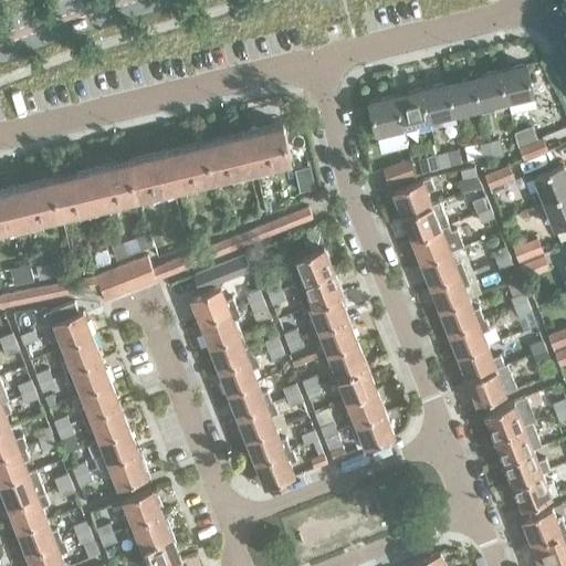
[(500,71),(507,101),(534,95),(526,64),(500,71)]
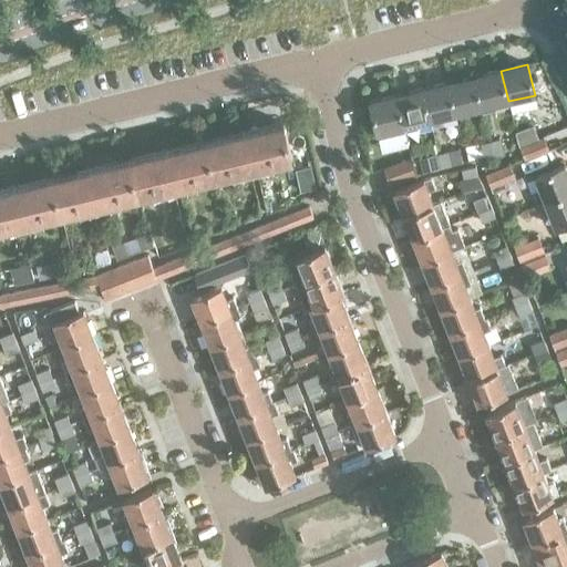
[(483,111),(496,109),(495,104),(508,101),(501,71),(475,76),(482,107),(483,111)]
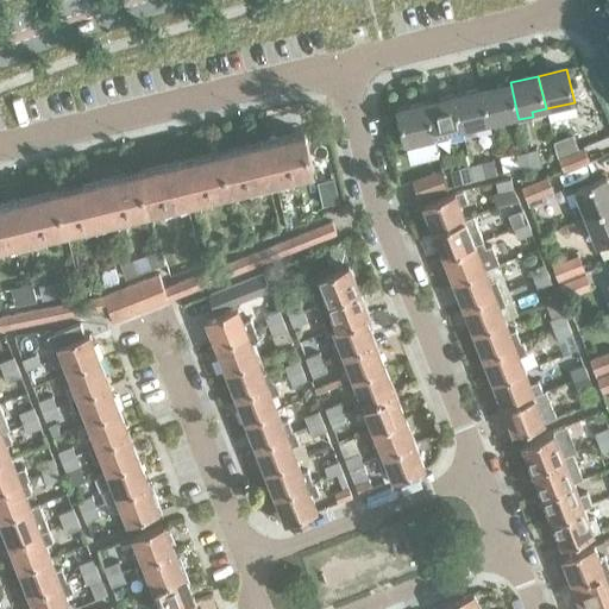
[(518,115),(510,82),(483,89),(490,121),(518,115)]
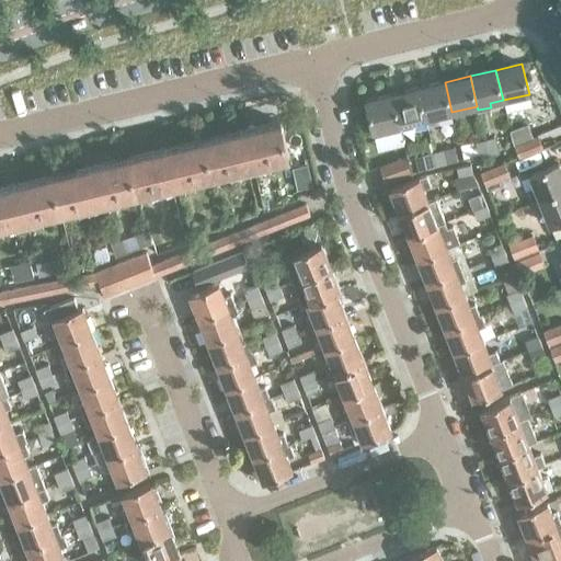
[(427,124),(439,122),(438,115),(451,112),(445,82),(420,88),(426,118),(427,124)]
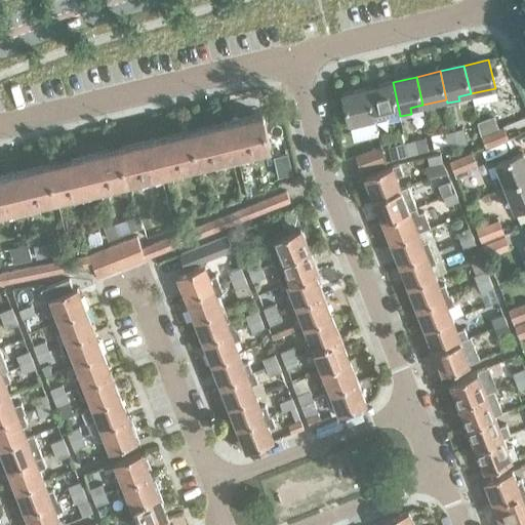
[(375,120),(384,118),(382,115),(399,111),(393,82),(368,88),(375,116),(374,117),(375,120)]
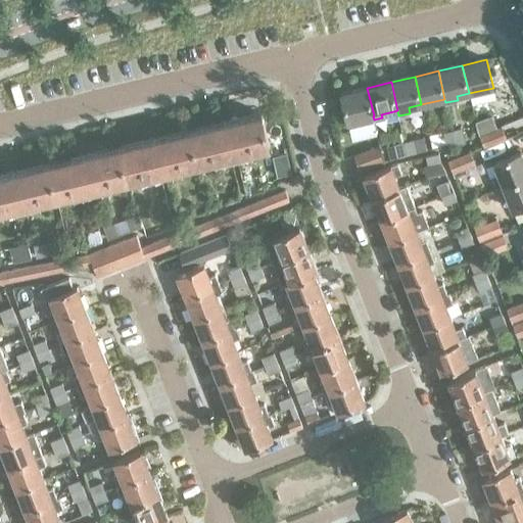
[(349,125),(358,123),(358,120),(373,116),(374,115),(367,88),(342,93),(349,125)]
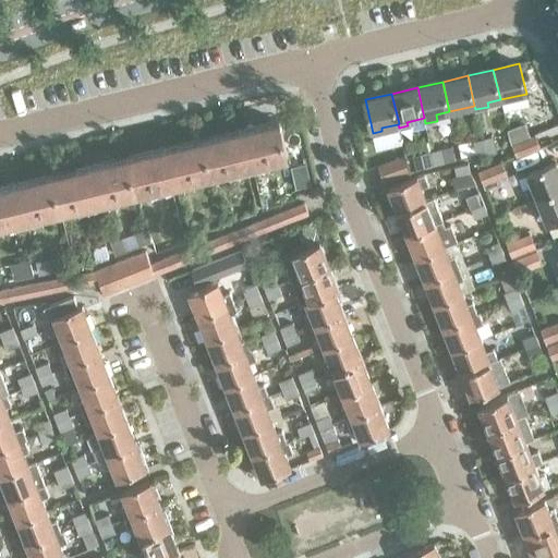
[(246,128),(241,129),(250,165),(287,156),(279,121),(253,126),(254,129),(247,130),(246,128)]
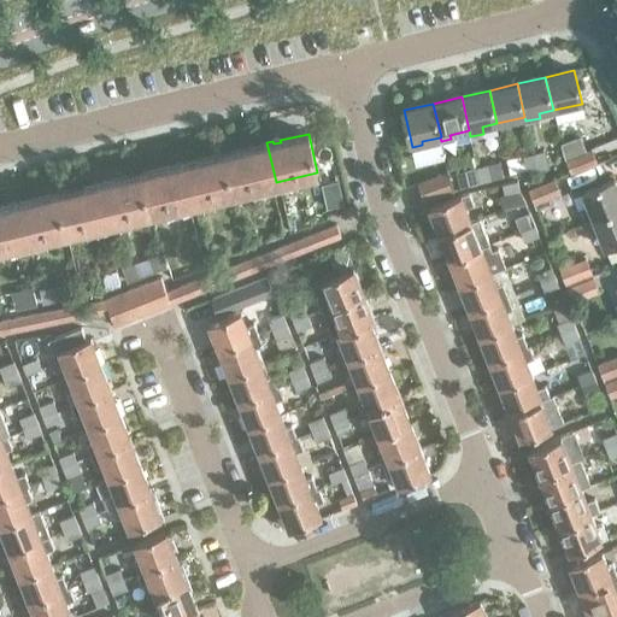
[(592,147),(587,150),(581,135),(562,142),(565,158),(571,172),(598,162),(592,147)]
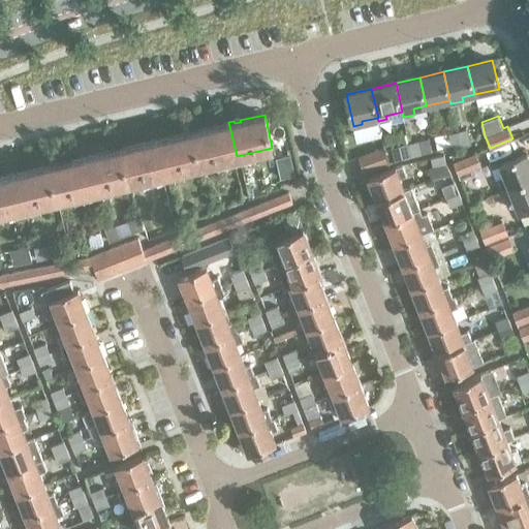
[(200,164),(215,161),(237,156),(228,122),(223,123),(223,125),(216,127),(216,126),(192,131),(200,164)]
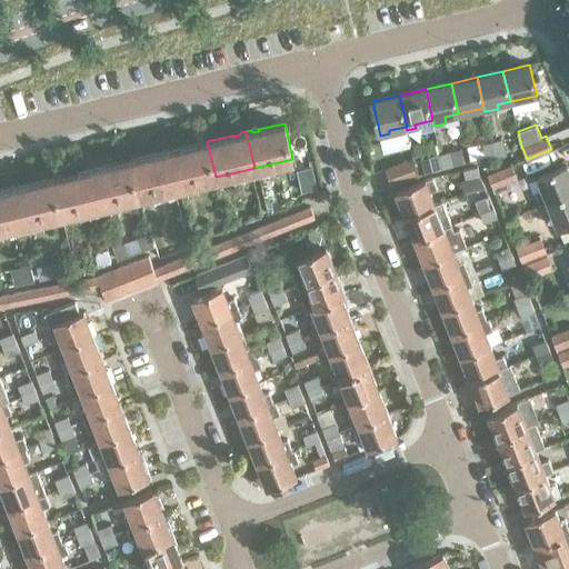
[(492,140),(496,155),(506,152),(502,138),(492,140)]
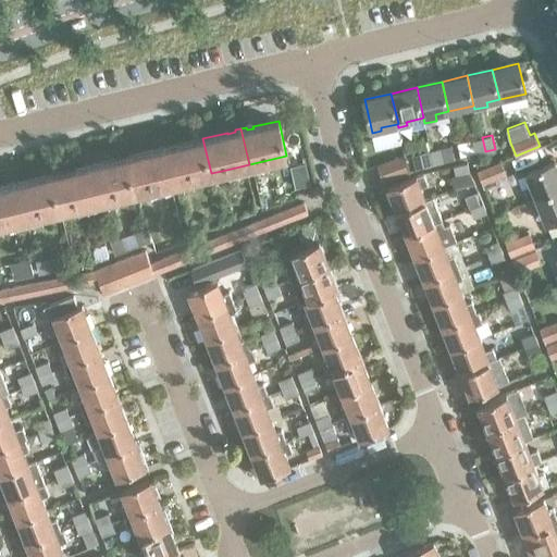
[(475,153),(485,151),(482,137),(472,140),(475,153)]
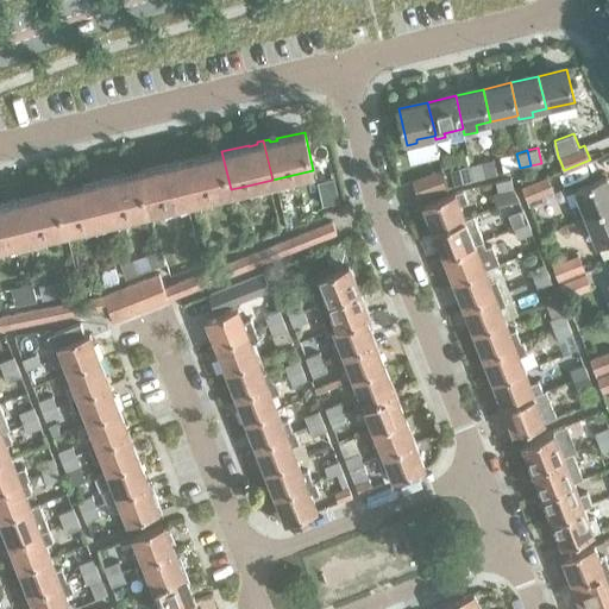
[(231,189),(221,151),(195,158),(195,159),(187,162),(187,158),(181,159),(190,200),(231,189)]
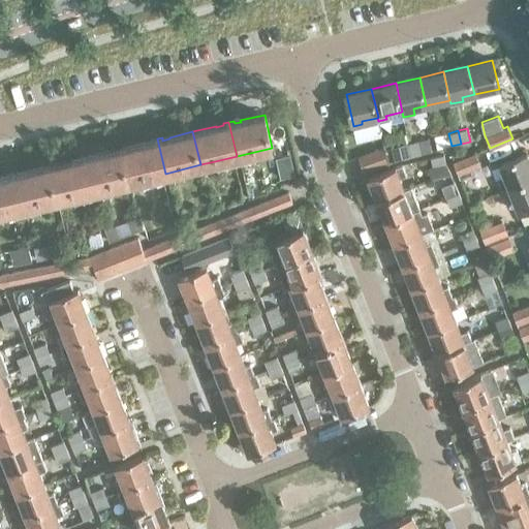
[(409,143),(412,155),(433,151),(429,137),(409,143)]
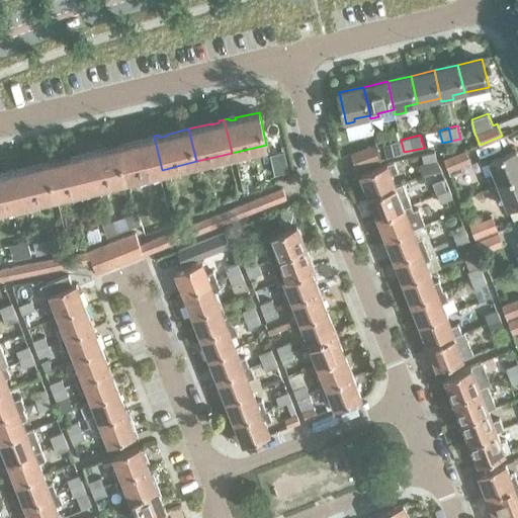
[(162,170),(154,136),(149,138),(149,140),(143,141),(142,140),(119,146),(126,178),(162,170)]
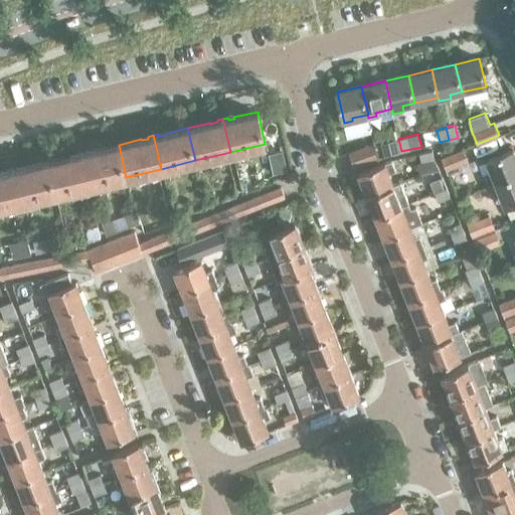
[(383,156),(401,151),(398,139),(380,143),(383,156)]
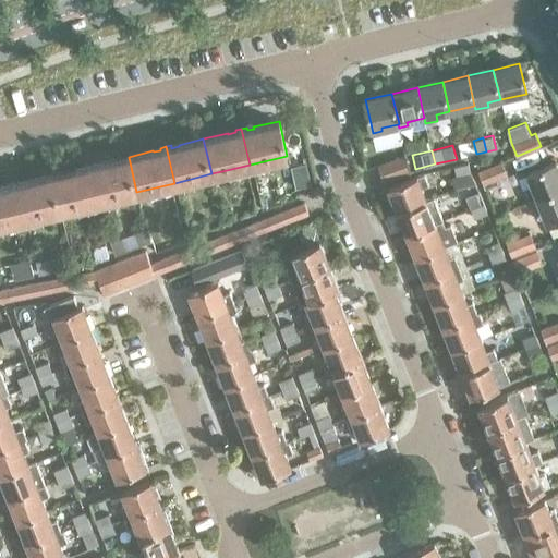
[(403,156),(379,165),(385,180),(409,172),(403,156)]
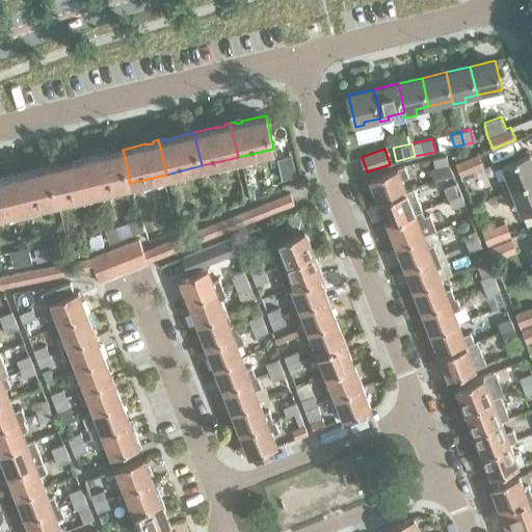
[(91,156),(86,157),(94,191),(130,183),(123,150),(99,155),(99,156),(91,158),(91,156)]
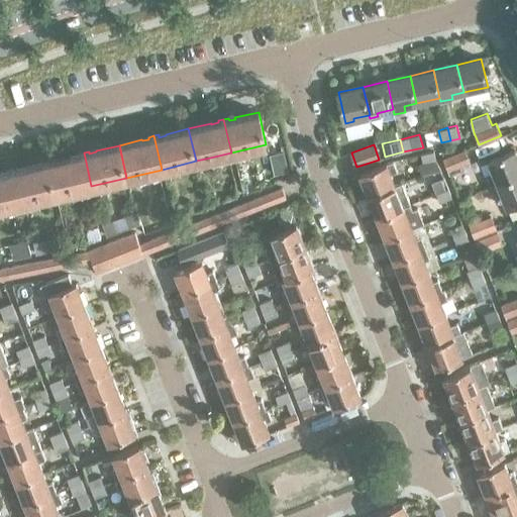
[(449,174),(460,169),(459,166),(470,162),(464,148),(443,158),(449,174)]
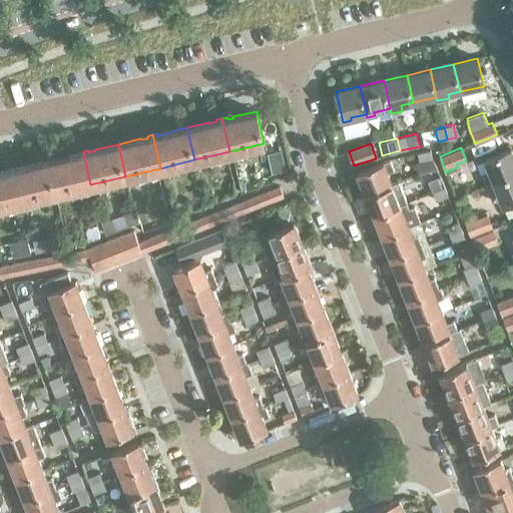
[(419,174),(437,166),(433,157),(430,149),(418,152),(420,160),(415,161),(419,174)]
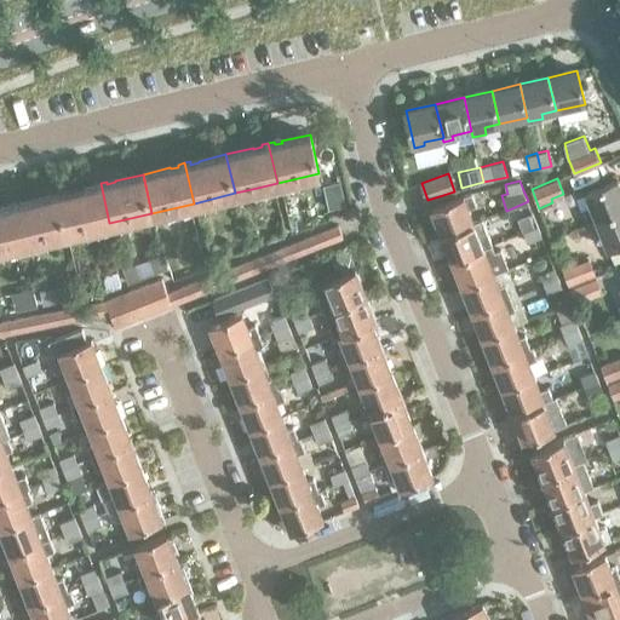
[(109,223),(101,183),(95,184),(95,187),(86,189),(86,188),(57,194),(67,233),(109,223)]
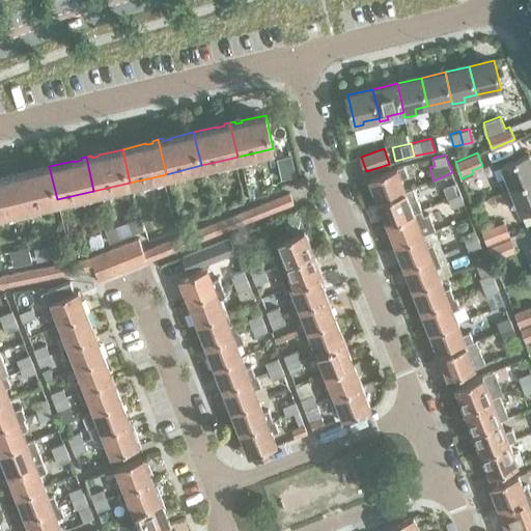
[(512,191),(530,183),(530,159),(530,157),(503,167),(507,177),(501,180),(505,191),(507,191),(507,192),(512,191)]
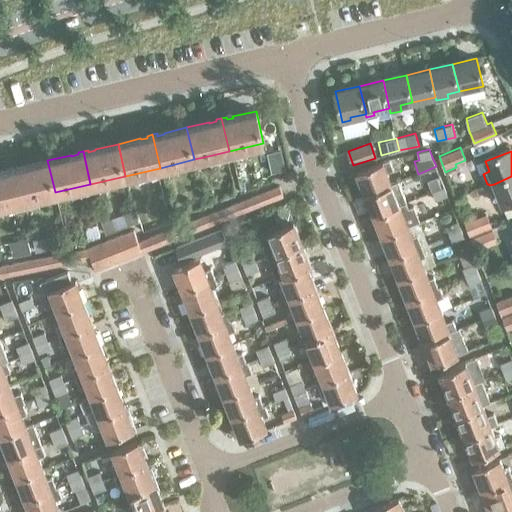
[(366,194),(392,184),(387,171),(394,169),(390,159),(357,172),(366,194)]
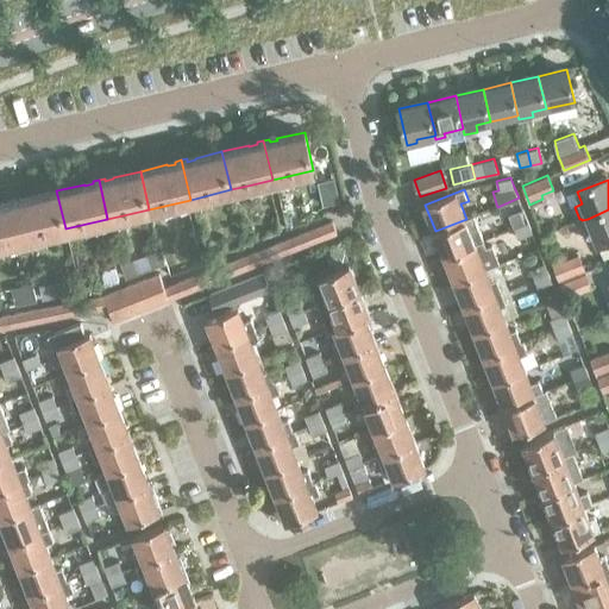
[(66,228),(56,190),(29,198),(29,199),(22,201),(22,198),(16,199),(25,238),(66,228)]
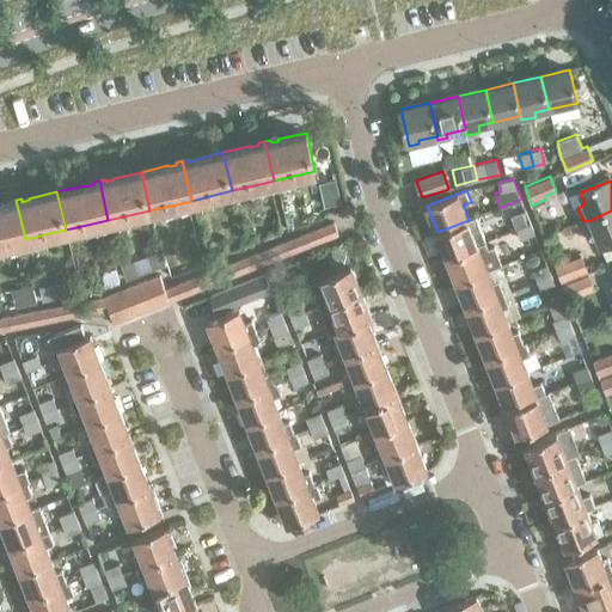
[(0,245),(25,239),(16,200),(10,201),(11,204),(1,206),(1,204),(0,204),(0,245)]
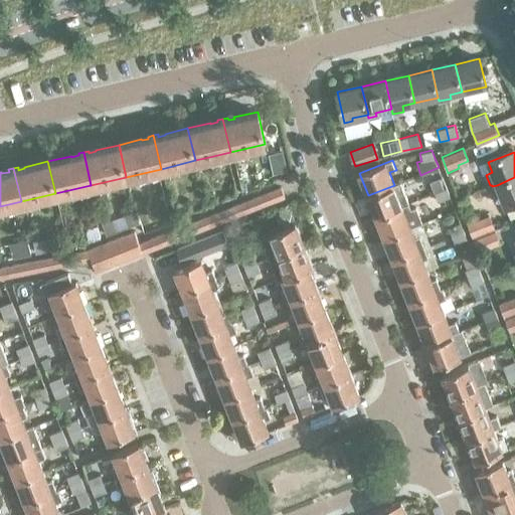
[(506,207),(514,203),(514,177),(497,185),(492,186),(495,195),(500,193),(506,207)]
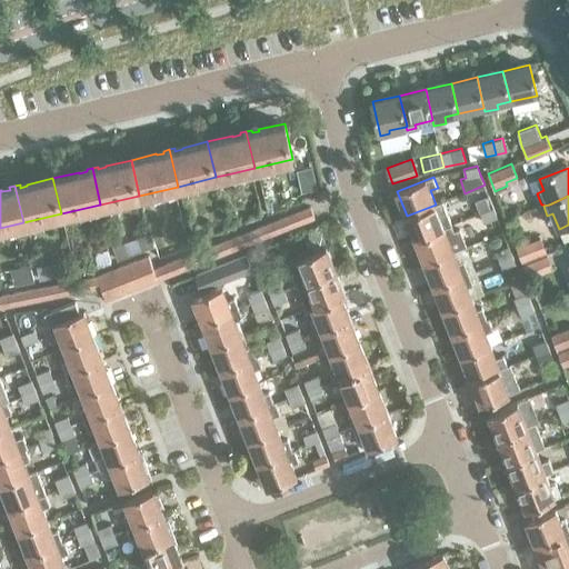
[(491,199),(477,205),(480,213),(495,208),(491,199)]
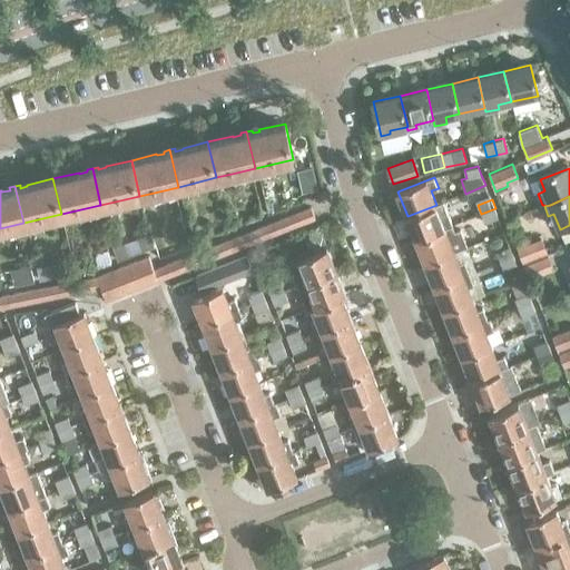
[(416,239),(452,225),(448,213),(441,216),(436,205),(408,216),(416,239)]
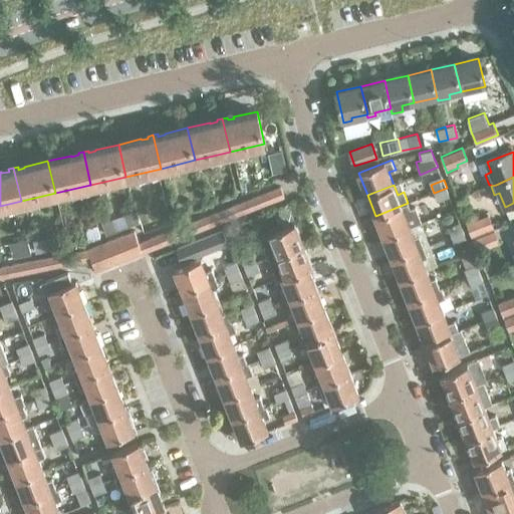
[(269,191),(273,201),(284,196),(280,186),(269,191)]
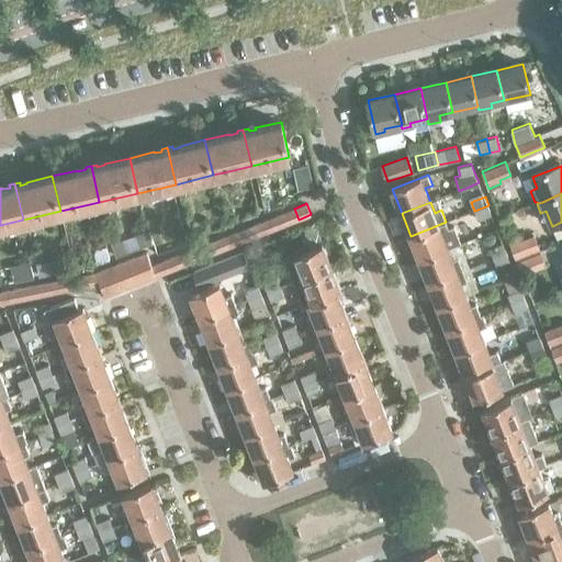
[(489,205),(474,211),(478,220),(492,214),(489,205)]
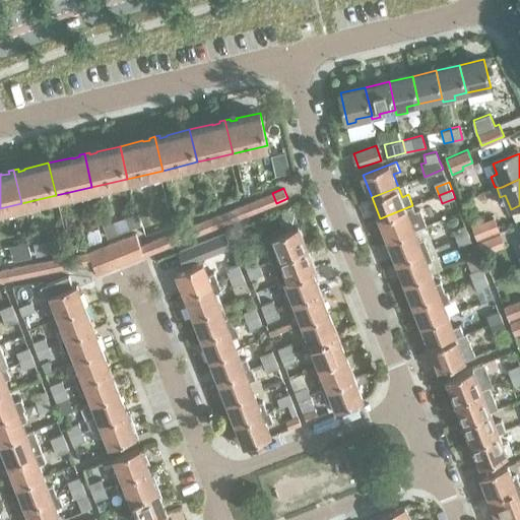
[(265,207),(276,203),(272,193),(261,197),(265,207)]
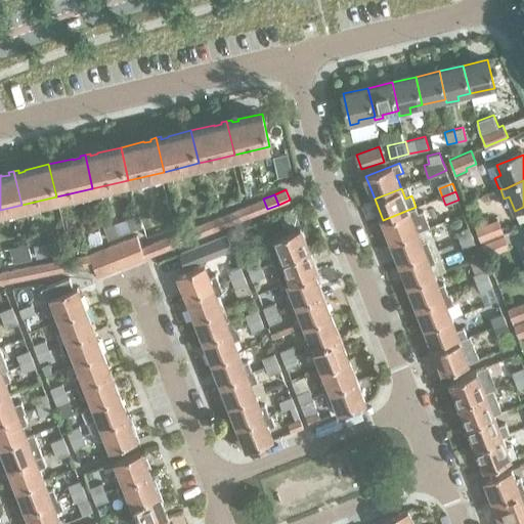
[(257,213),(267,209),(263,199),(253,203),(257,213)]
